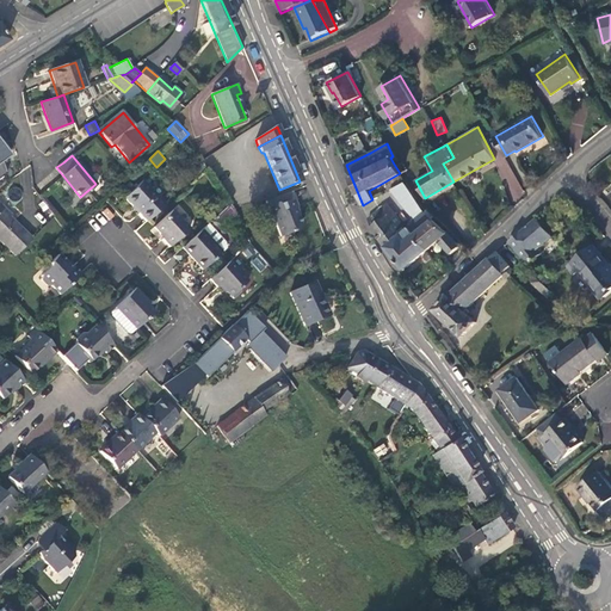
[(402,161),(395,166),(400,173),(406,168),(402,161)]
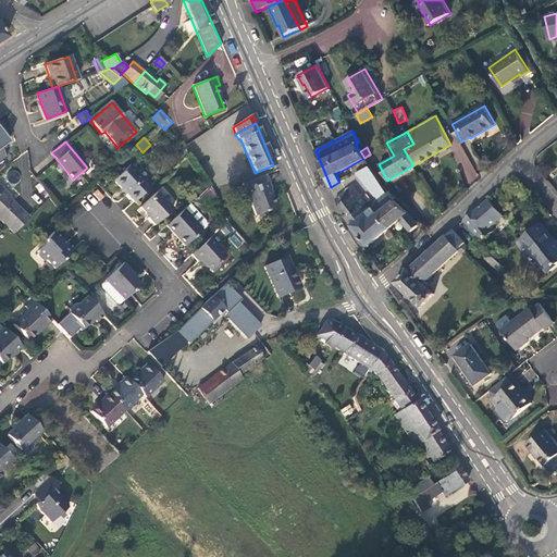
[(122,188),(134,200),(150,185),(131,163),(113,178),(122,188)]
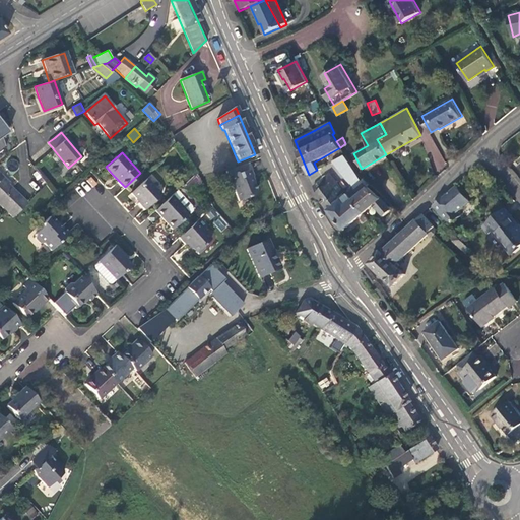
[(332,161),(337,167),(349,159),(344,153),(332,161)]
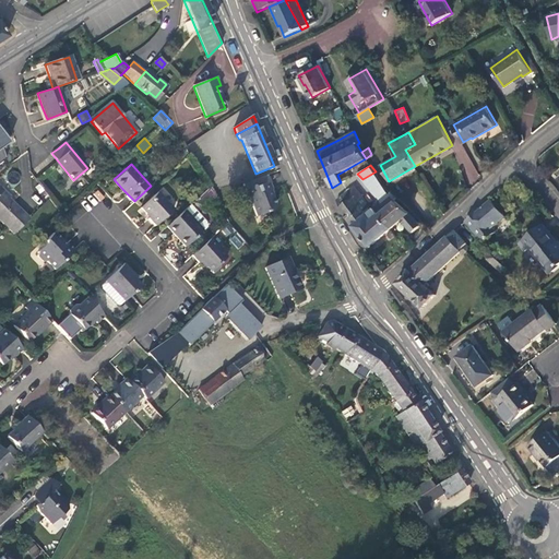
[(363,179),(379,198),(388,191),(388,190),(376,171),(363,179)]
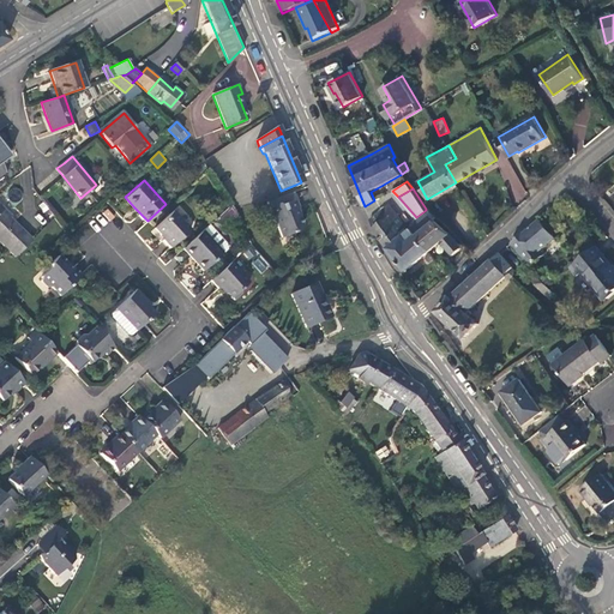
[(299,209),(292,193),(272,200),(289,236),(302,230),(304,226),(296,209),(299,209)]
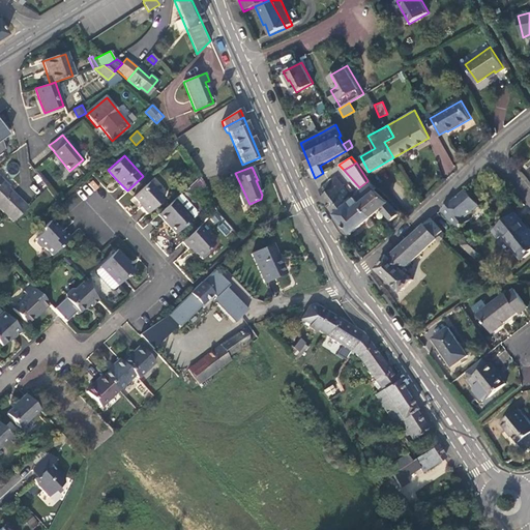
[(244,206),(249,204),(235,173),(230,176),(238,195),(240,197),(244,206)]
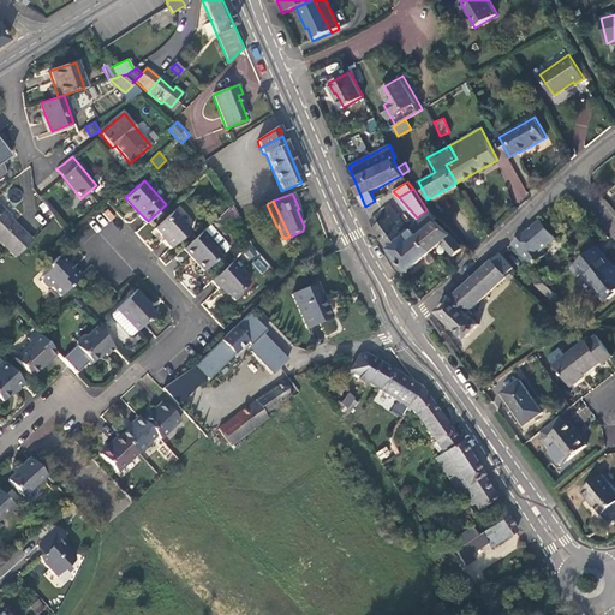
[(389,204),(371,220),(375,228),(388,250),(405,236),(405,234),(401,231),(407,225),(389,204)]
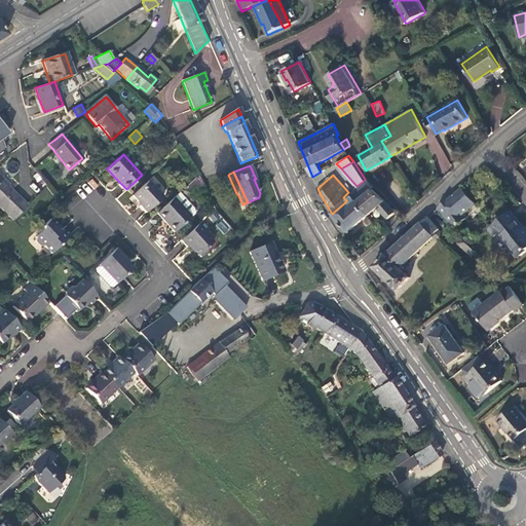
[(0,207),(12,220),(27,205),(7,186),(8,185),(4,180),(0,176),(0,207)]
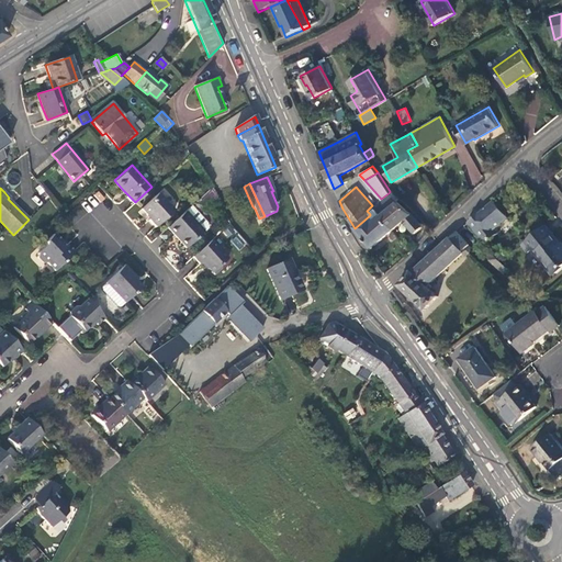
[(175,209),(159,192),(142,208),(145,212),(150,217),(149,218),(156,226),(175,209)]
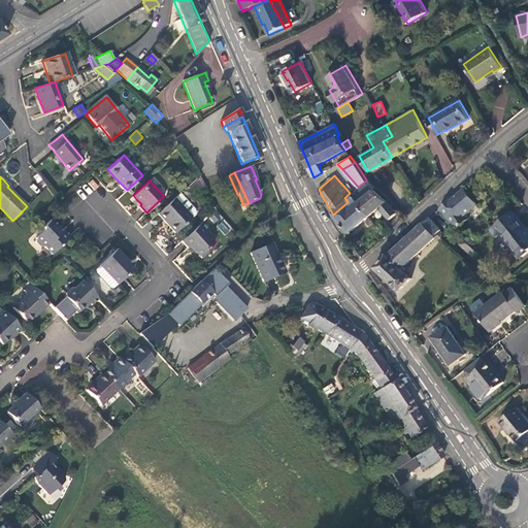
[(390,220),(393,216),(395,215),(397,211),(389,202),(366,180),(358,187),(356,189),(354,196),(369,216),(377,208),(390,220)]
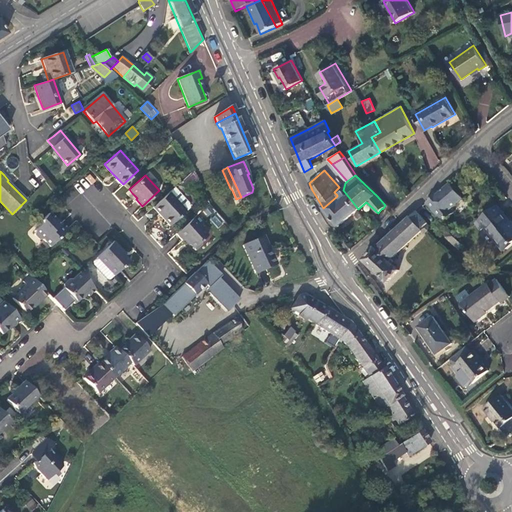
[(36,182),(39,187),(44,181),(41,178),(36,182)]
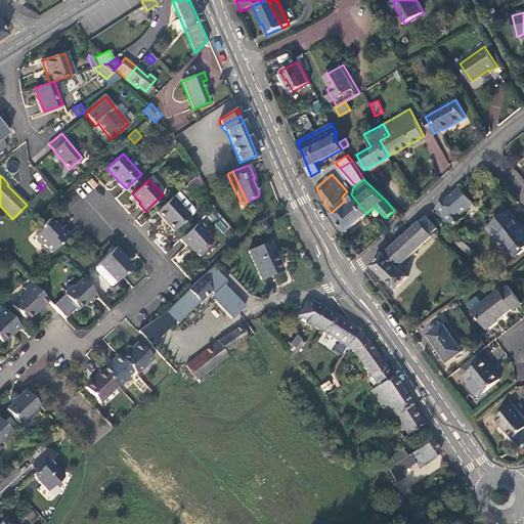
[(40,191),(43,195),(49,190),(45,185),(40,191)]
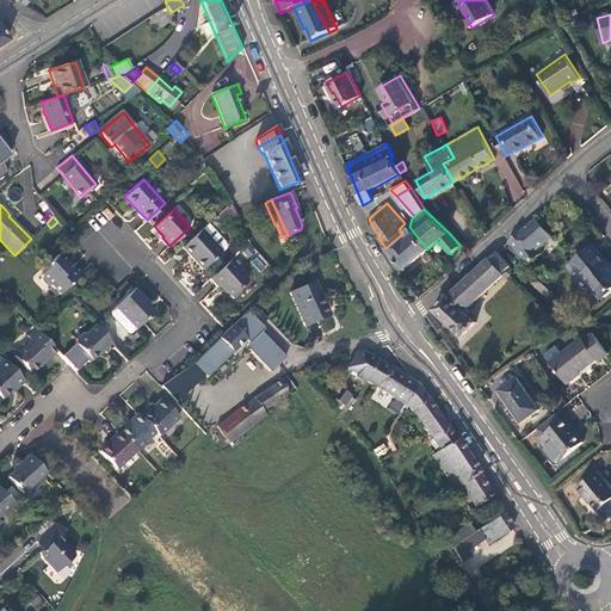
[(539,250),(555,236),(538,217),(510,241),(529,264),(542,252),(539,250)]
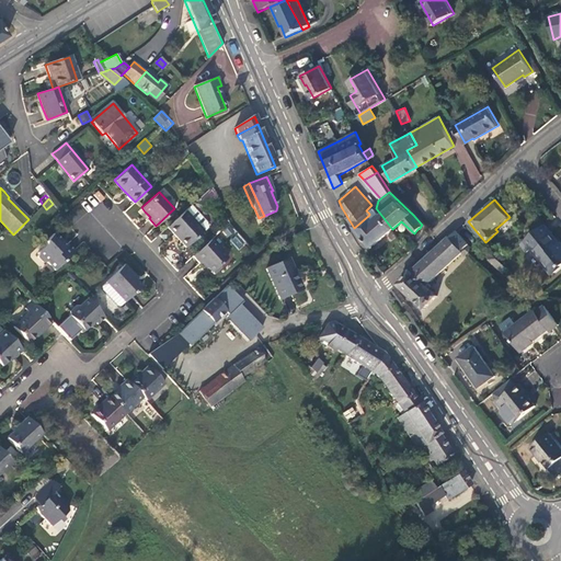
[(46,209),(49,214),(44,219),(46,222),(59,214),(53,204),(46,209)]
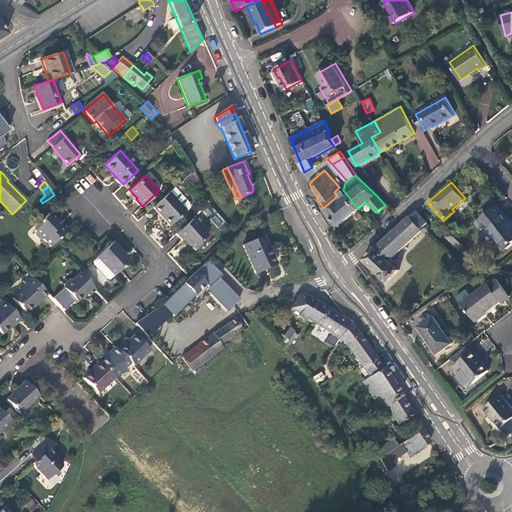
[(358,209),(343,190),(337,195),(337,196),(323,208),(326,212),(338,226),(358,209)]
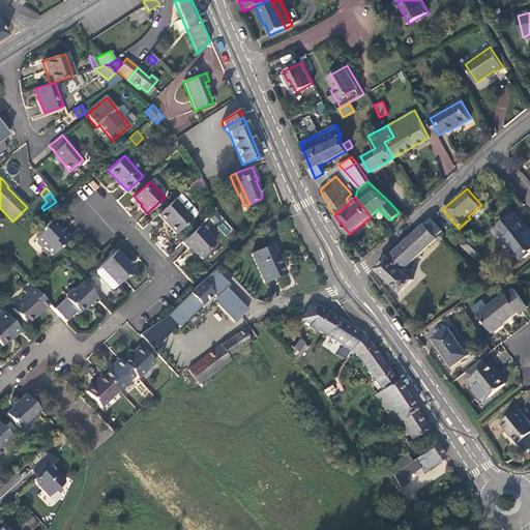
[(192,216),(175,198),(158,213),(165,219),(170,227),(175,232),(192,216)]
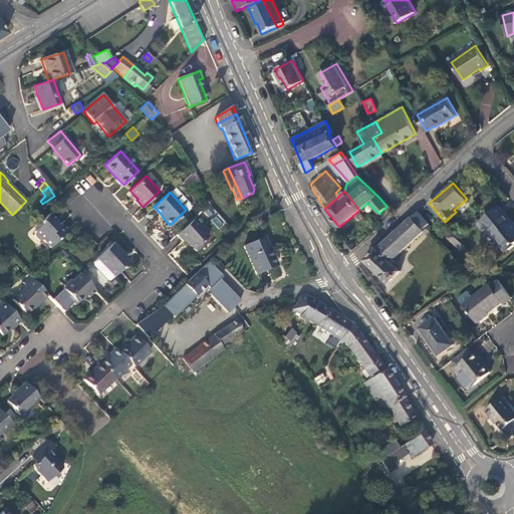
[(208,218),(216,213),(211,205),(203,210),(208,218)]
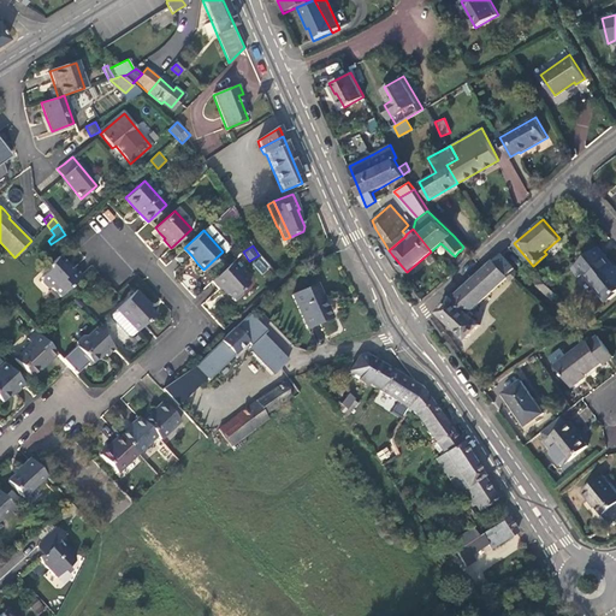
[(615,267),(597,246),(572,267),(580,277),(585,273),(600,291),(603,289),(610,298),(615,292),(615,267)]
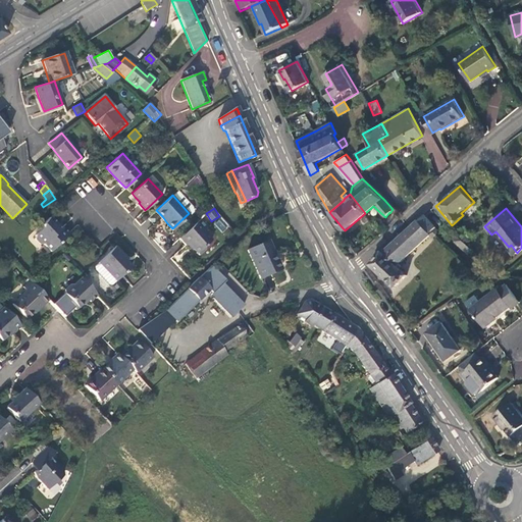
[(162,216),(156,210),(150,216),(156,222),(162,216)]
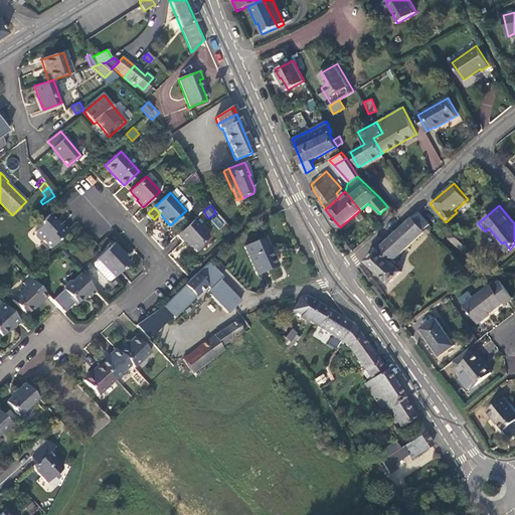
[(431,223),(420,212),(413,218),(424,229),(431,223)]
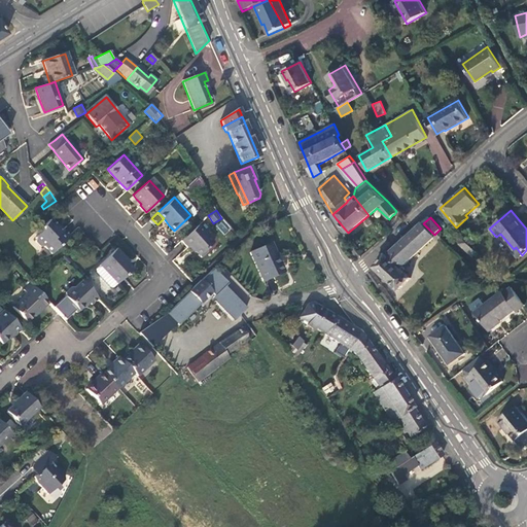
[(50,254),(70,236),(64,229),(62,231),(58,226),(50,218),(43,225),(42,231),(35,238),(35,241),(40,246),(43,246),(50,254)]
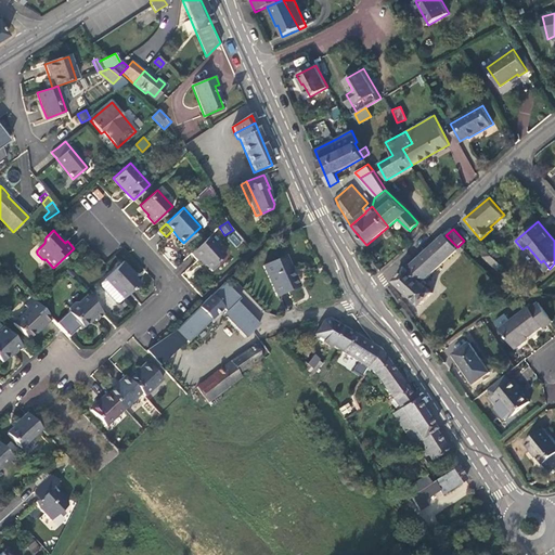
[(235,231),(228,237),(236,247),(244,242),(235,231)]
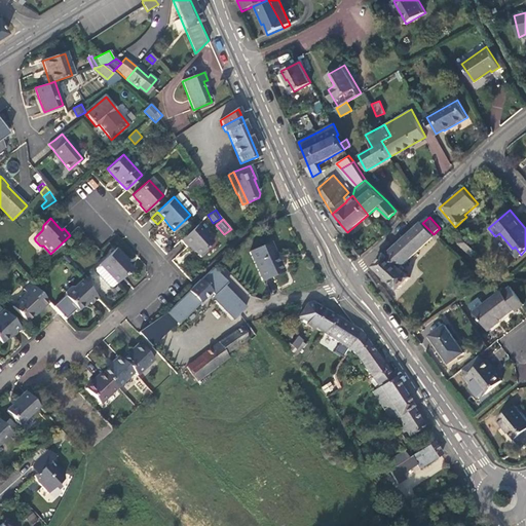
[(214,240),(198,223),(181,239),(188,247),(189,245),(195,251),(199,256),(207,250),(207,247),(214,240)]
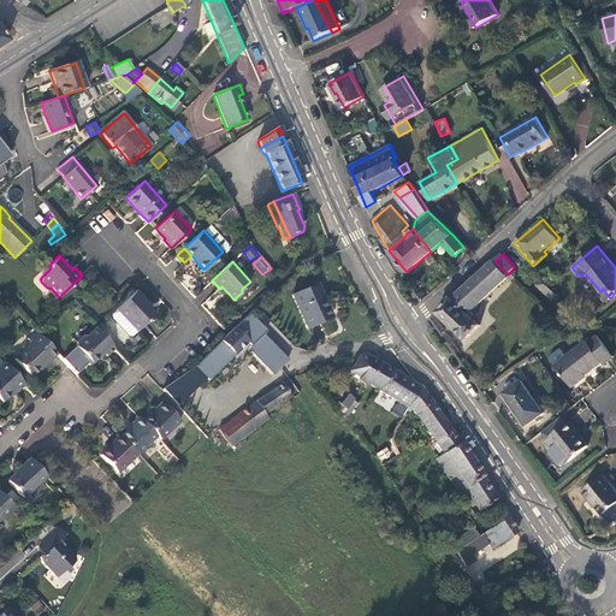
[(509,276),(508,274),(495,261),(475,278),(454,297),(450,298),(438,314),(456,330),(455,331),(455,335),(460,339),(462,338),(465,337),(467,339),(480,325),(472,317),(474,314),(472,311),(509,276)]
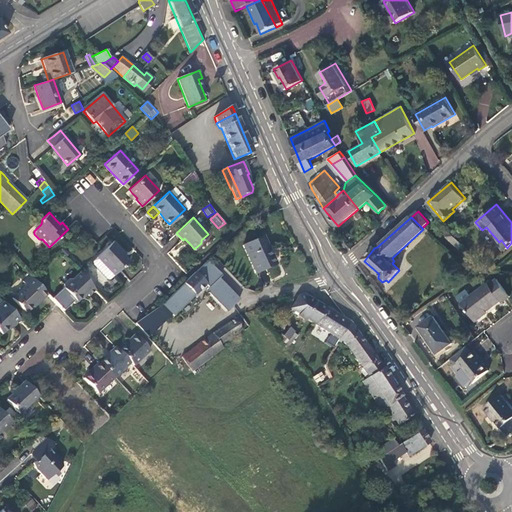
[(459,249),(464,244),(457,238),(453,235),(445,236),(459,249)]
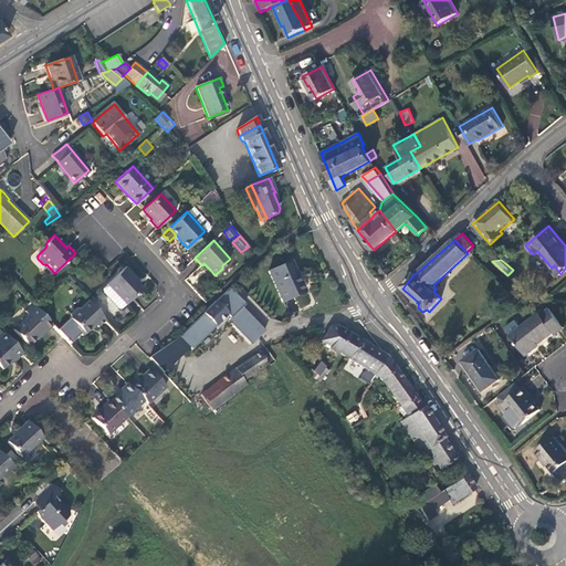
[(297,273),(292,262),(270,272),(283,301),(304,292),(296,273),(297,273)]
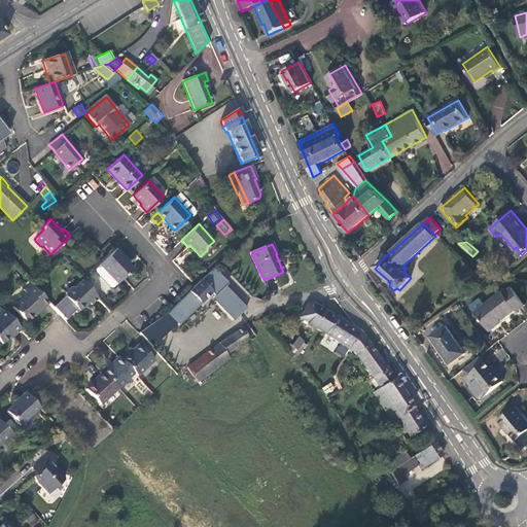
[(126,275),(134,268),(123,256),(125,254),(117,247),(100,265),(117,283),(126,275)]
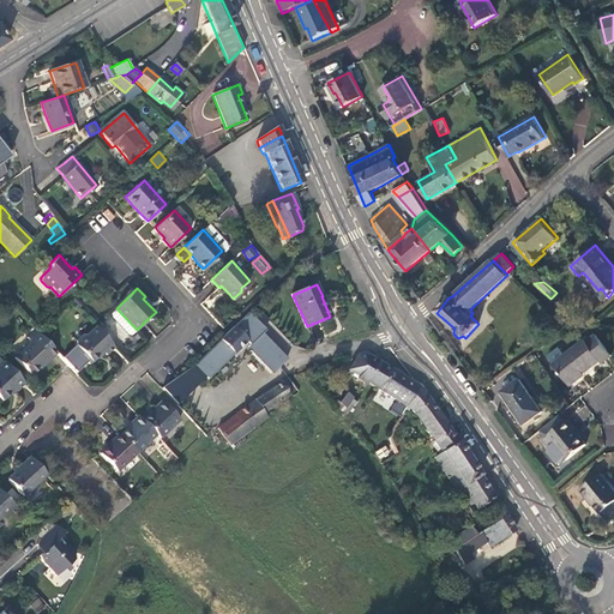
[(137,330),(116,308),(112,312),(112,317),(128,333),(133,333),(137,330)]
